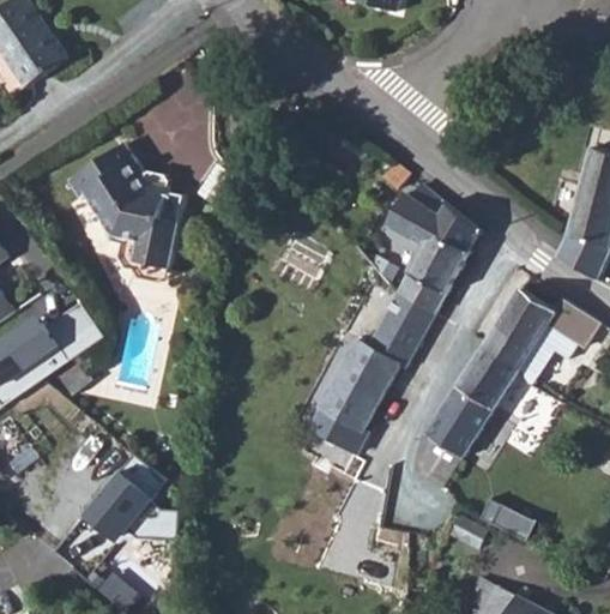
[(11,0),(0,7),(0,46),(26,85),(66,58),(26,0),(11,0)]
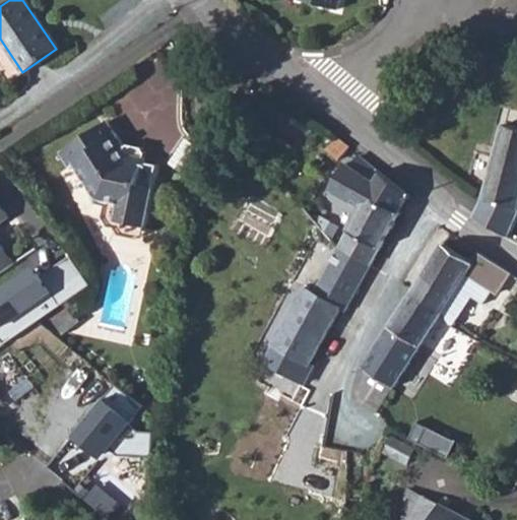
[(72,165),(95,198),(118,203),(115,219),(143,225),(157,165),(143,160),(143,156),(127,151),(107,121),(57,154),(67,169),(72,165)]
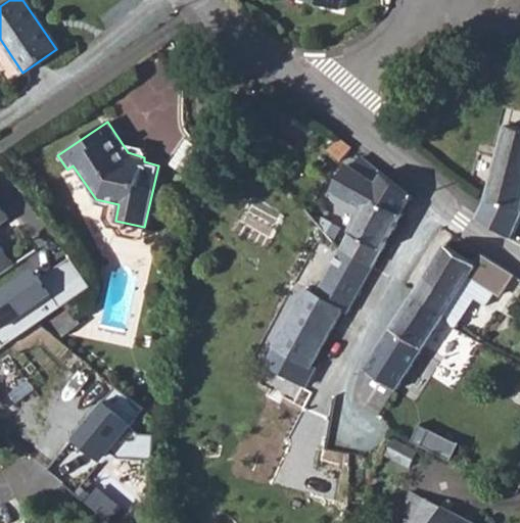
[(484,195),(518,218),(519,211),(519,130),(503,126),(484,195)]
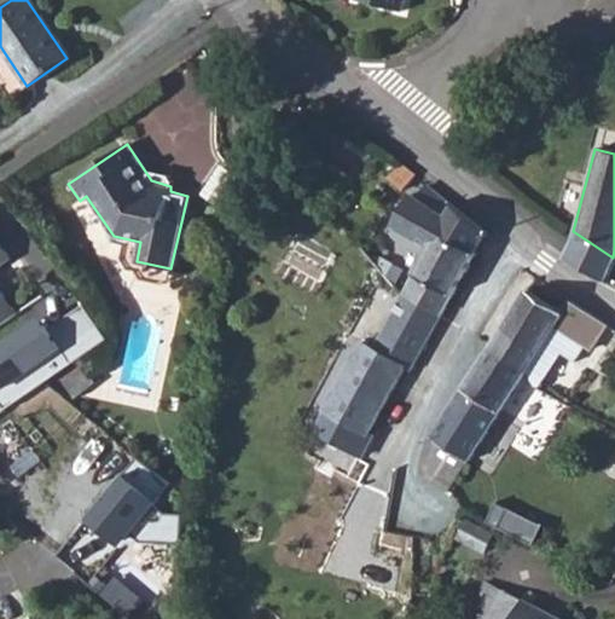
[(482,232),(450,206),(442,218),(477,241),(482,232)]
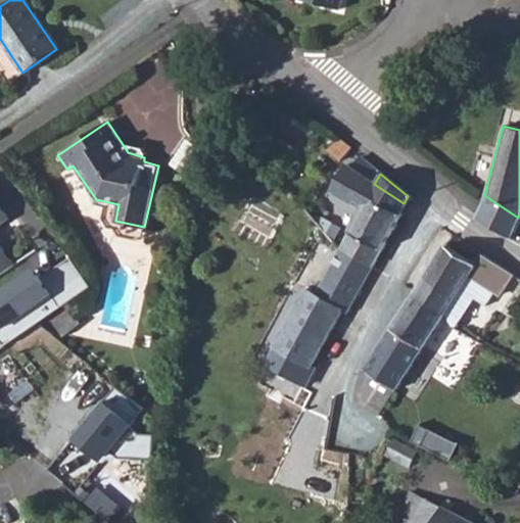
[(339,248),(369,266),(404,203),(374,184),(339,248)]
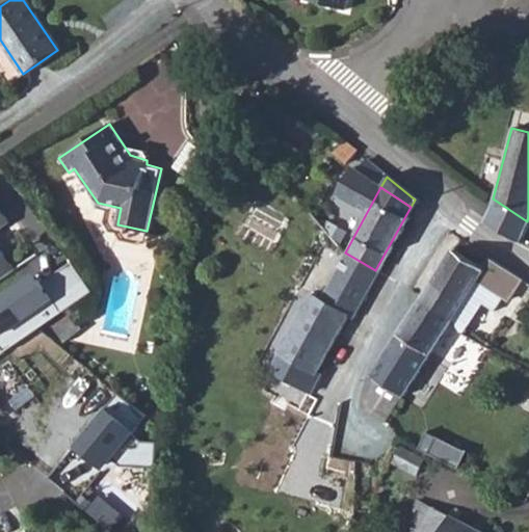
[(484,219),(519,238),(519,239),(527,221),(493,198),(484,218),(484,219)]
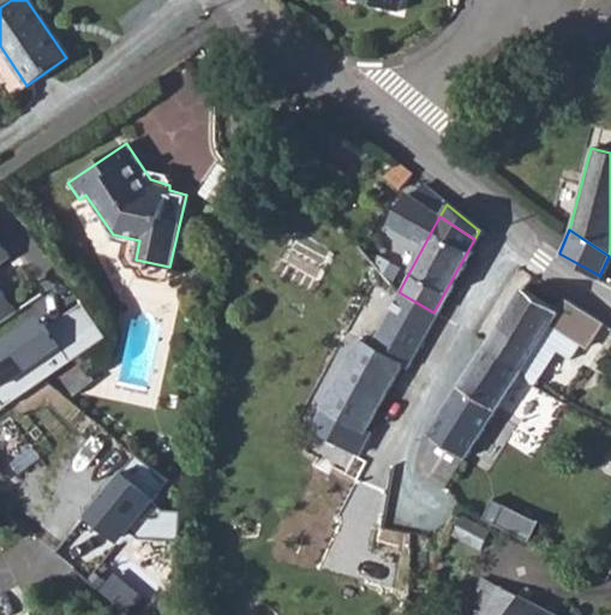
[(0,263),(12,255),(0,237),(0,321),(16,310),(0,287),(6,284),(0,275),(0,263)]
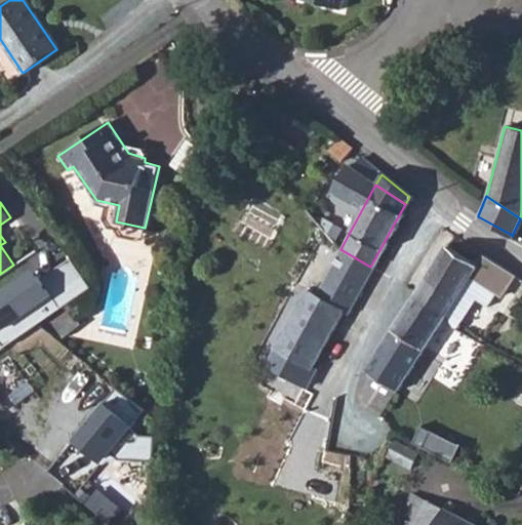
[(432,266),(463,287),(469,278),(495,294),(499,297),(513,277),(480,255),(474,266),(444,246),(432,266)]
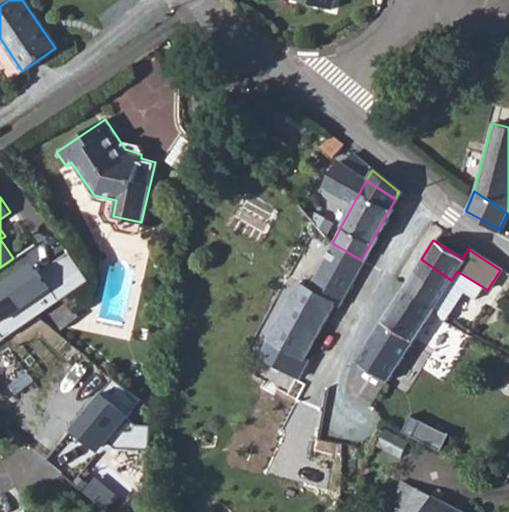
[(332,304),(336,306),(361,260),(332,243),(306,290),(308,290),(332,304)]
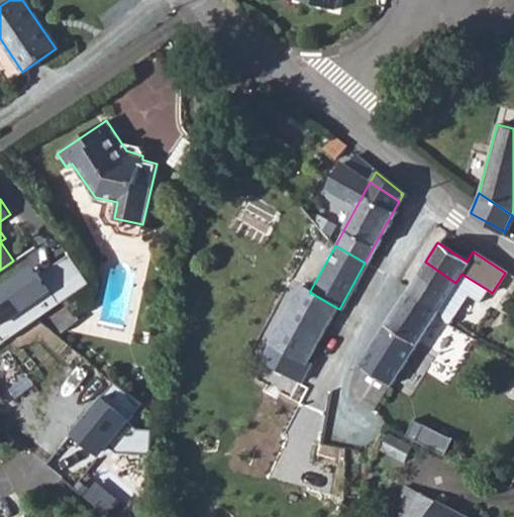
[(36,263),(0,287),(0,316),(4,323),(0,325),(0,334),(4,340),(91,281),(72,252),(43,272),(36,263)]
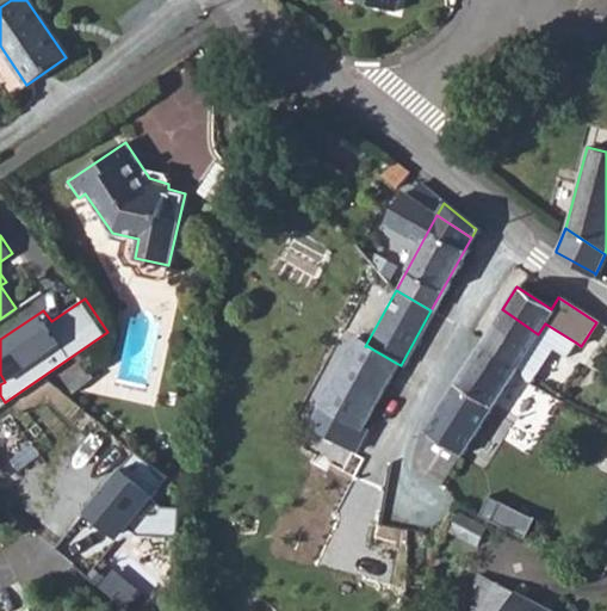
[(481,343),(516,368),(538,334),(502,309),(481,343)]
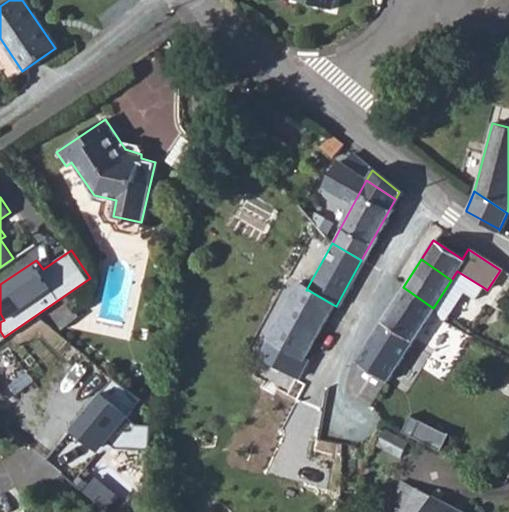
[(474,301),(483,287),(457,271),(451,280),(433,308),(442,322),(460,293),(474,301)]
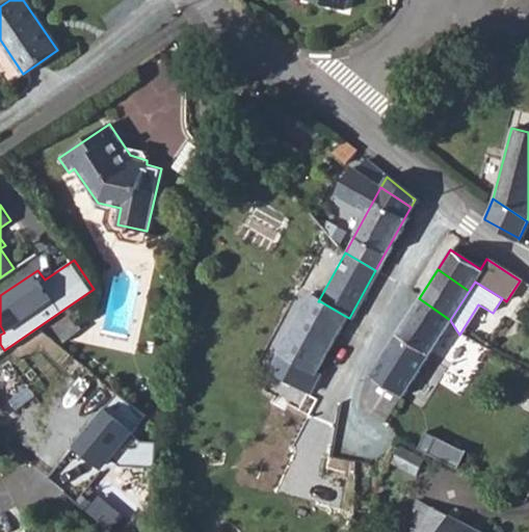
[(311,376),(345,316),(320,301),(318,301),(305,294),(271,353),(311,376)]
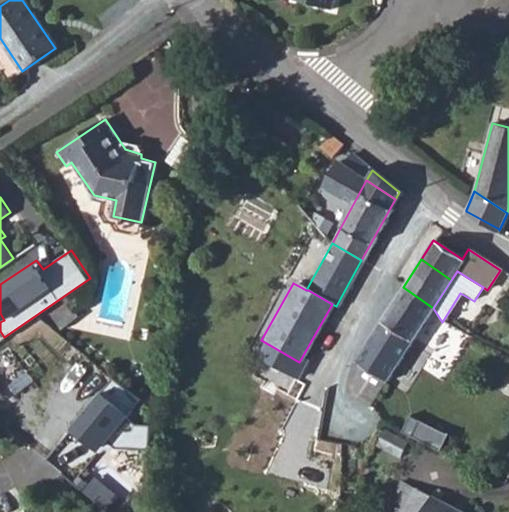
[(345,390),(367,405),(383,380),(386,382),(433,308),(403,287),(355,360),(345,390)]
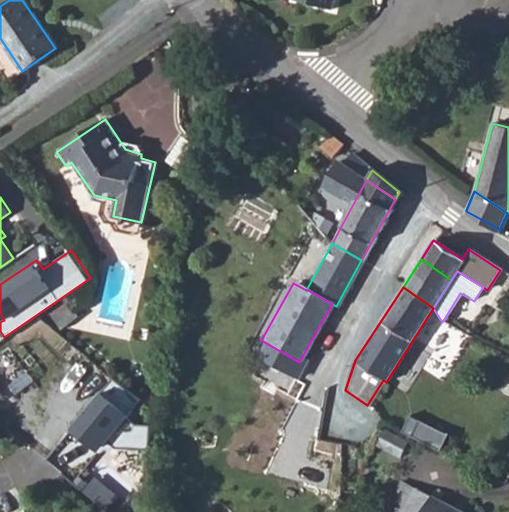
[(115,382),(72,432),(101,456),(110,445),(116,451),(149,451),(150,427),(130,424),(144,403),(115,382)]
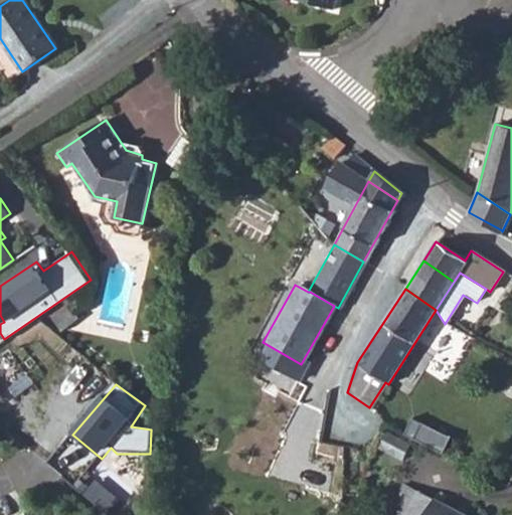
[(402,514),(414,491),(402,485),(386,514),(402,514)]
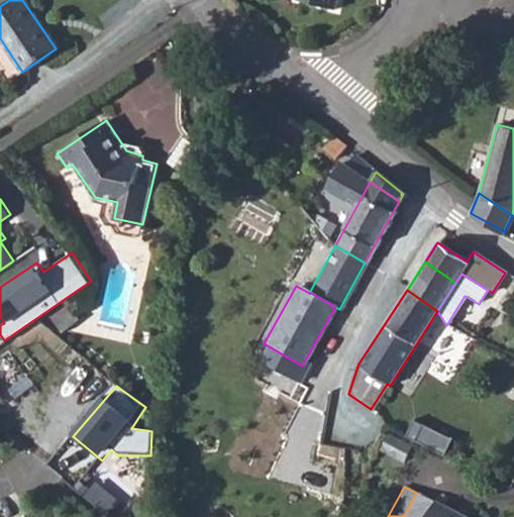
[(464,516),(416,493),(404,516),(464,516)]
